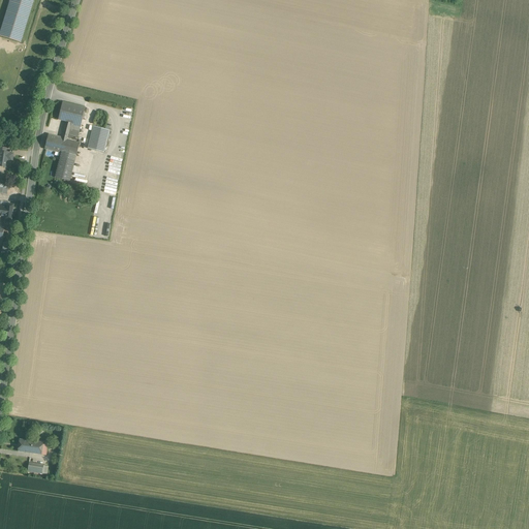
[(37,0),(10,0),(0,30),(0,36),(22,44),(37,0)]
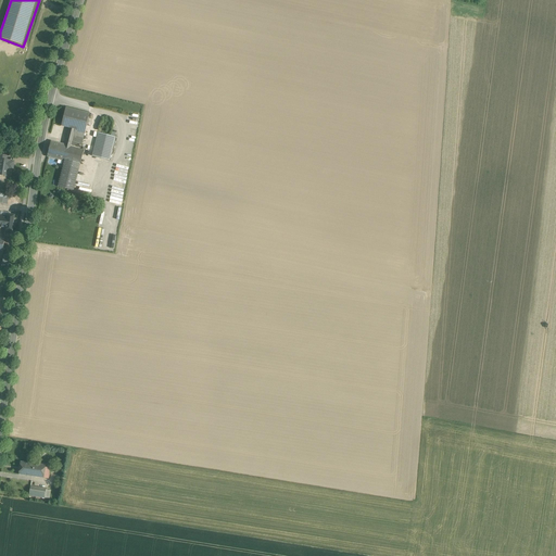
[(62,126),(70,128),(75,129),(85,131),(87,125),(90,126),(92,119),(88,118),(89,114),(66,108),(62,126)]
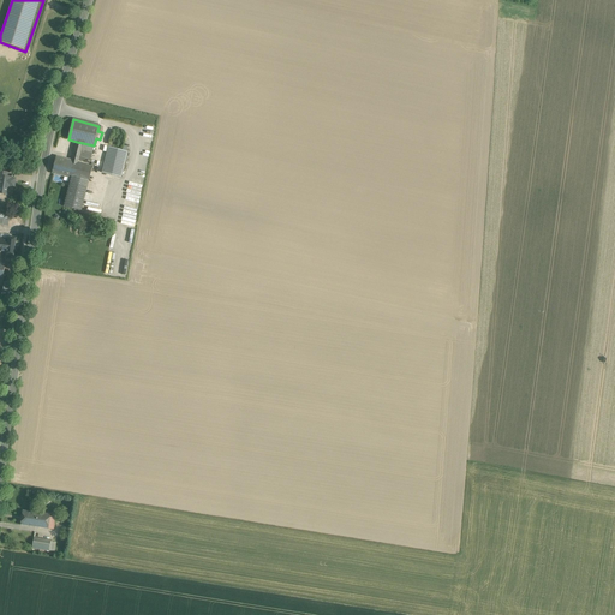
[(73,161),(78,162),(81,149),(83,143),(77,142),(72,161),(73,161)]
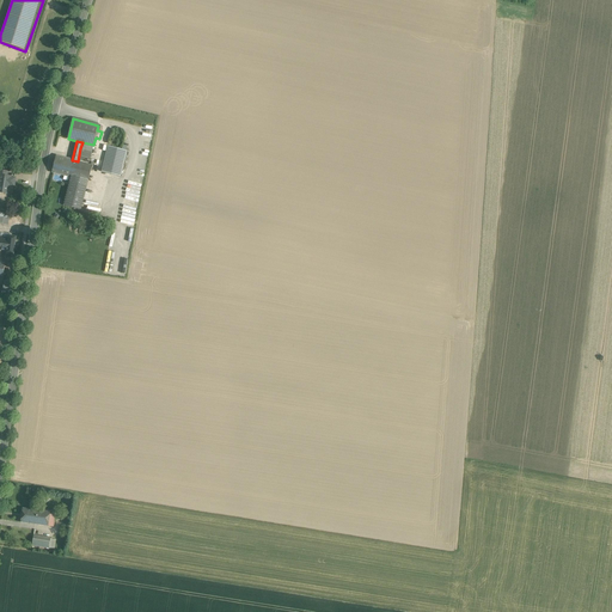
[(109,146),(103,171),(122,176),(128,151),(109,146)]
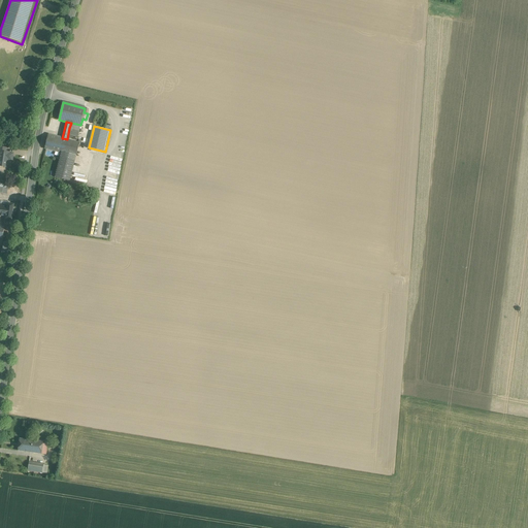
[(62,138),(48,135),(45,149),(60,152),(63,138),(62,138)]
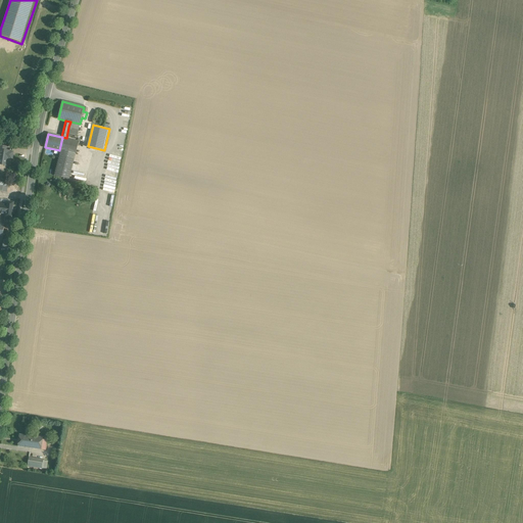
[(59,150),(60,150),(76,154),(79,141),(62,137),(59,150)]
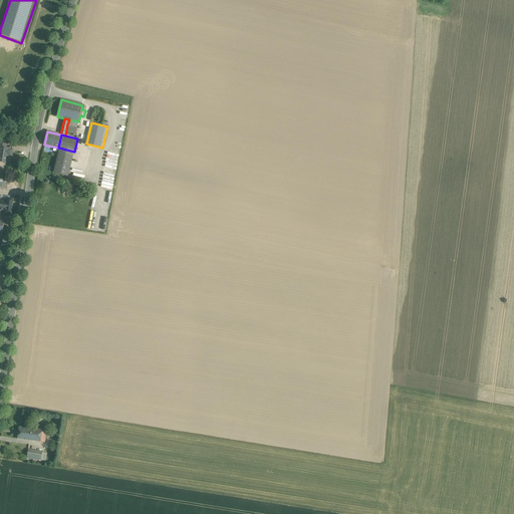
[(8,156),(12,157),(13,150),(9,149),(6,148),(6,145),(0,143),(0,162),(7,163),(8,156)]
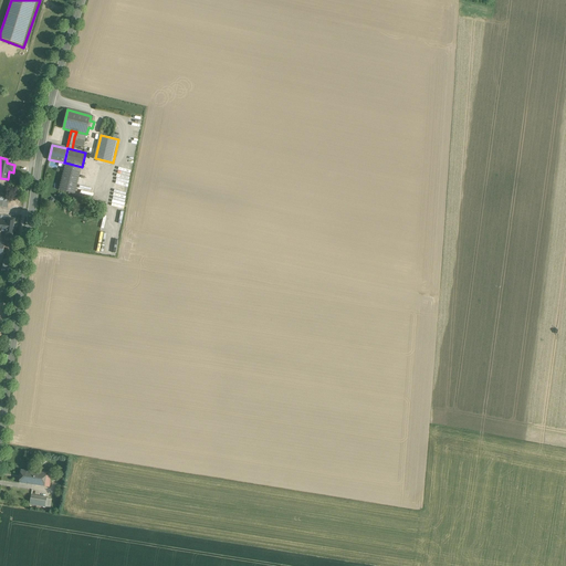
[(75,194),(82,167),(65,163),(59,190),(75,194)]
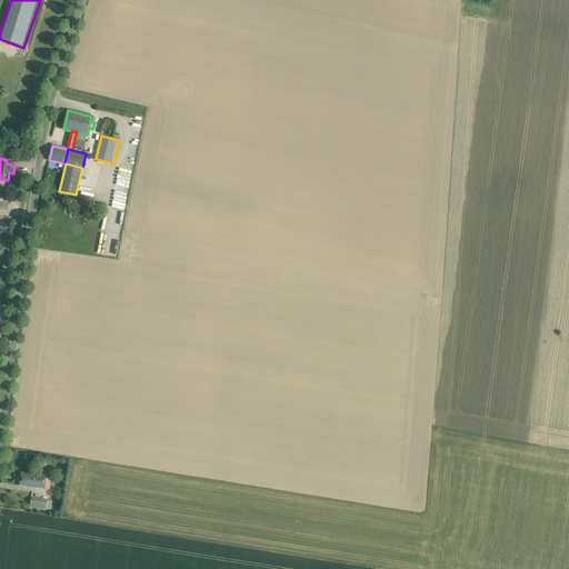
[(1,220),(0,231),(0,233),(6,235),(6,236),(12,237),(15,220),(8,219),(8,221),(1,220)]
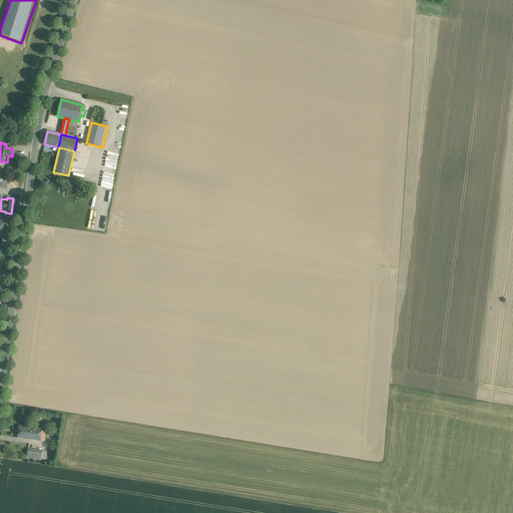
[(18,438),(30,440),(31,428),(19,426),(18,438)]
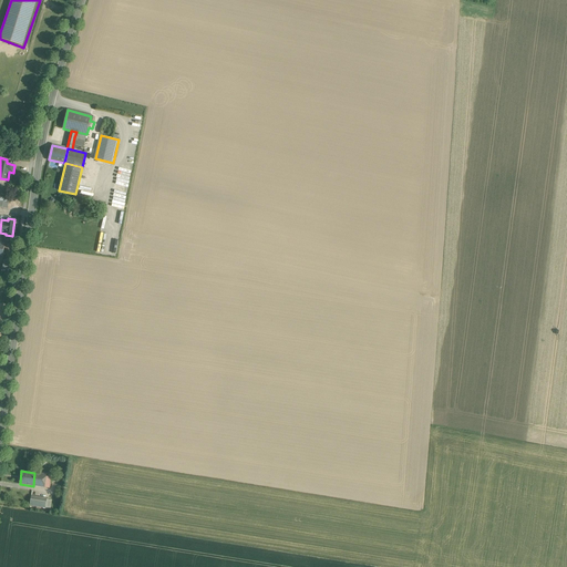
[(47,474),(34,473),(33,486),(44,487),(47,476),(47,474)]
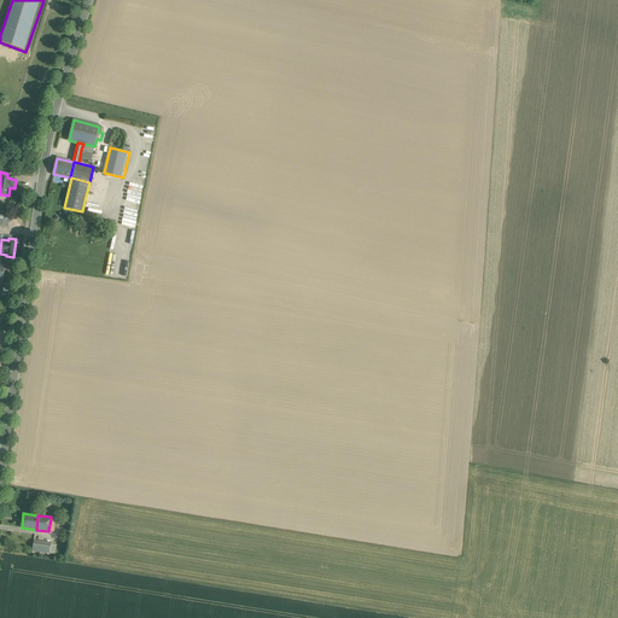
[(51,544),(34,541),(33,552),(48,554),(51,544)]
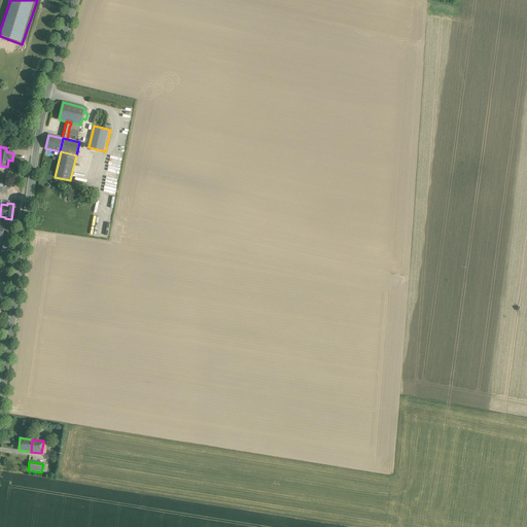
All buildings are outlined.
